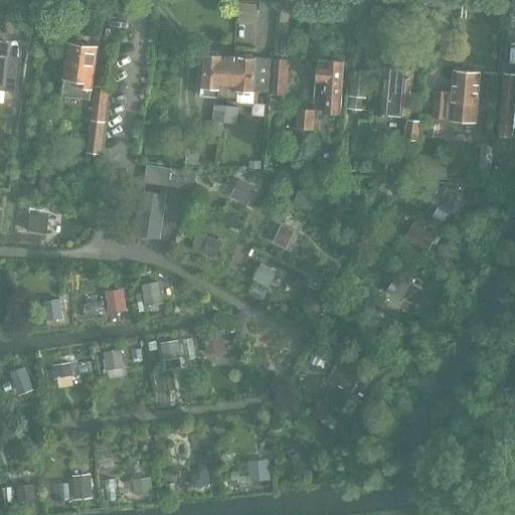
[(256,25),(258,4),(239,3),(238,24),(256,25)]
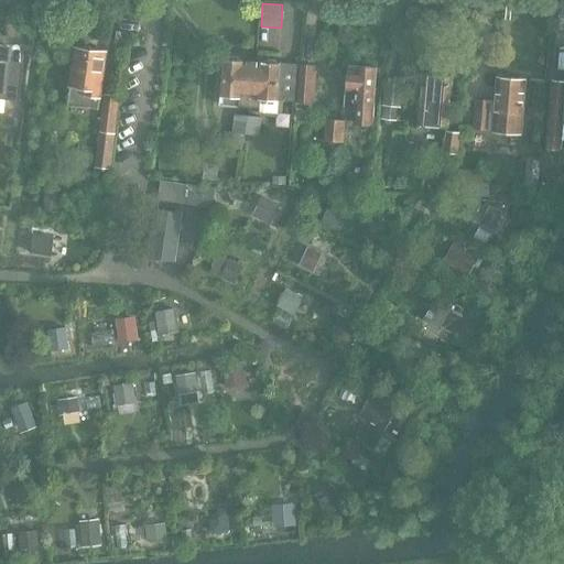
[(116,32),(115,47),(123,49),(126,33),(116,32)]
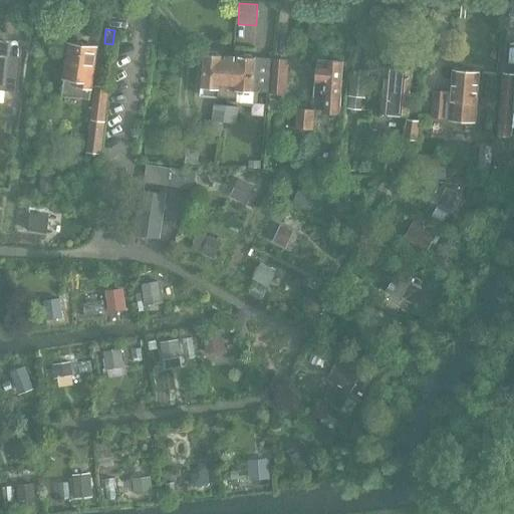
[(5,59),(7,42),(0,41),(0,91),(16,93),(19,64),(8,62),(5,59)]
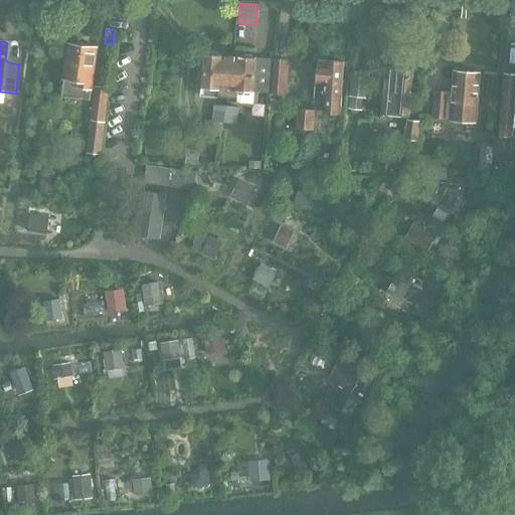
[(92,89),(96,46),(84,45),(82,42),(76,41),(73,44),(68,44),(64,86),(62,97),(90,100),(91,89),(92,89)]
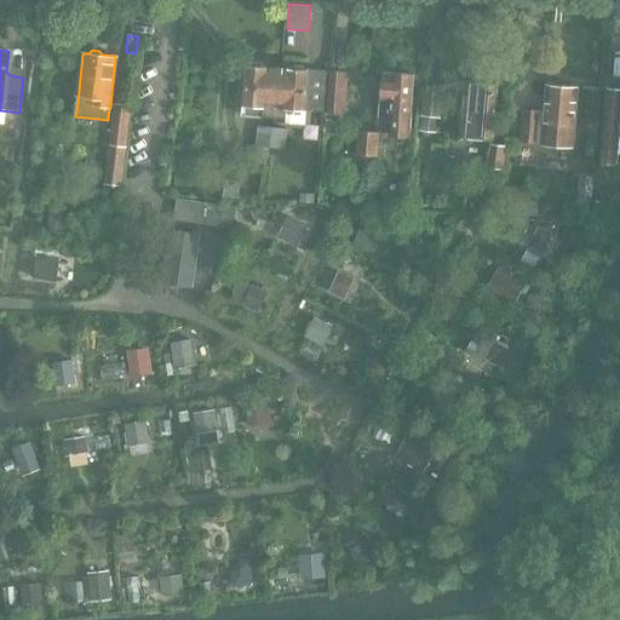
[(274,120),(279,69),(268,68),(267,67),(263,67),(262,63),(253,63),(251,65),(247,65),(245,108),(241,107),(241,118),(274,120)]
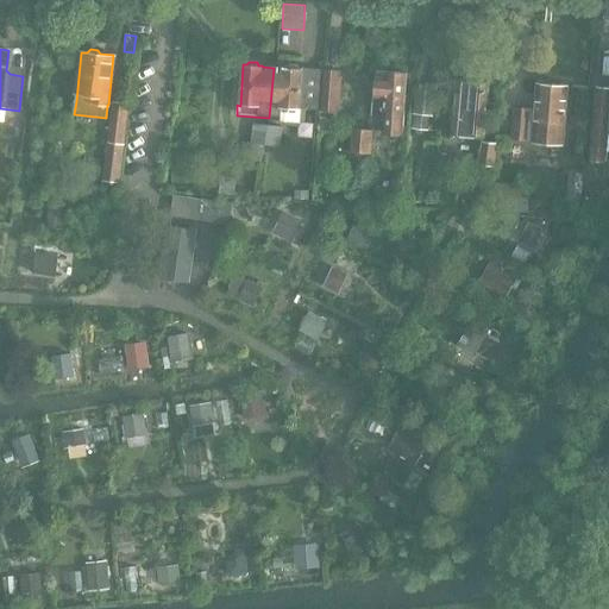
[(300,112),(303,69),(300,68),(297,66),(288,64),(287,68),(282,67),(282,69),(274,68),(269,118),(282,120),(283,110),(300,112)]
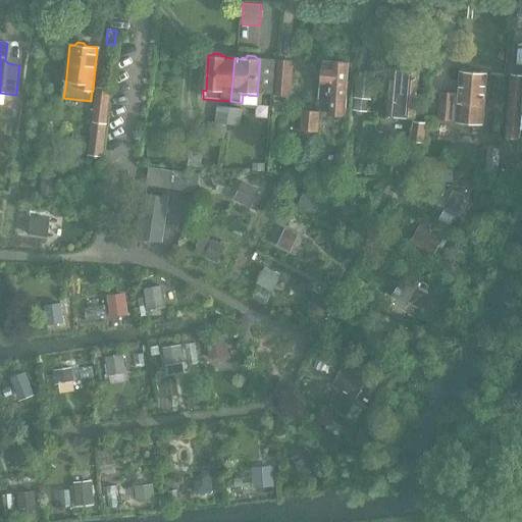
[(293,61),(278,60),(275,95),(290,96),(293,61)]
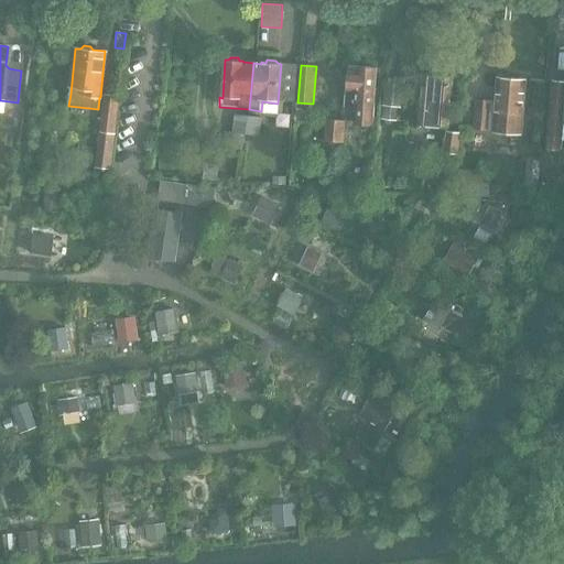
[(373,126),(378,69),(358,67),(358,73),(350,73),(348,90),(347,90),(345,111),(356,112),(355,125),(373,126)]
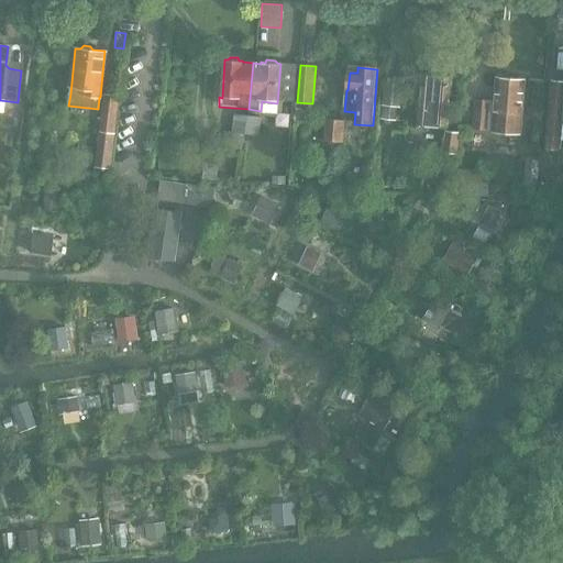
[(446,128),(451,76),(445,76),(443,73),(433,72),(431,74),(421,74),(418,125),(446,128)]
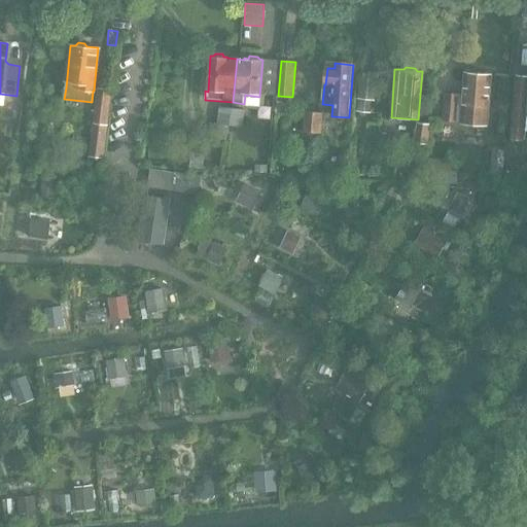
[(489,108),(491,74),(464,72),(463,96),(446,94),(444,120),(458,121),(457,123),(487,125),(488,118),(489,108)]
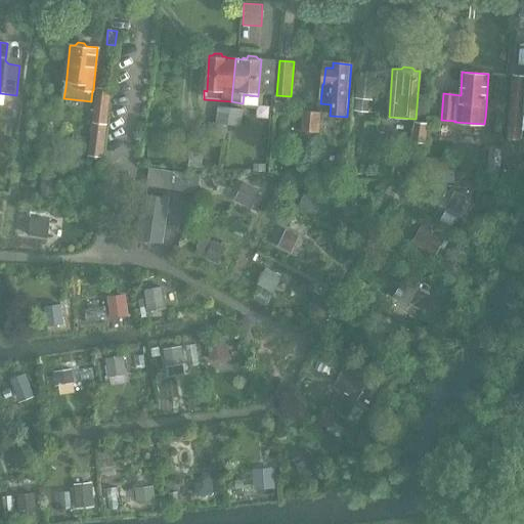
[(373,100),(375,76),(358,74),(355,112),(368,113),(369,100),(373,100)]
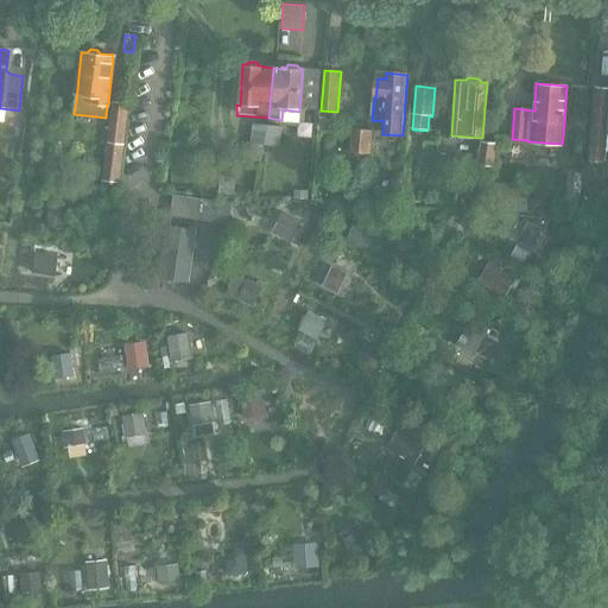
[(607,89),(596,89),(591,160),(606,162),(607,149),(607,147),(607,89)]
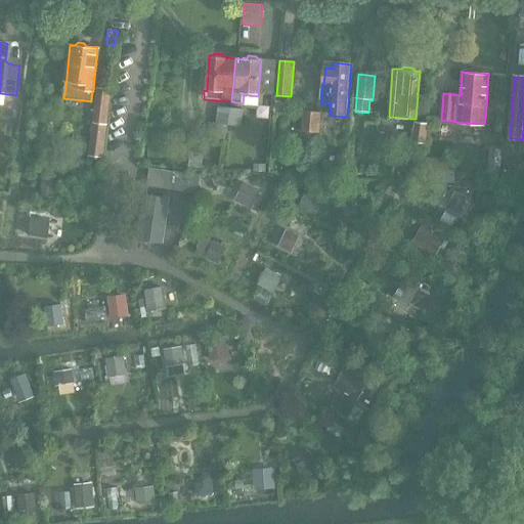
[(112,90),(107,89),(96,88),(87,161),(102,162),(102,158),(103,158),(112,90)]
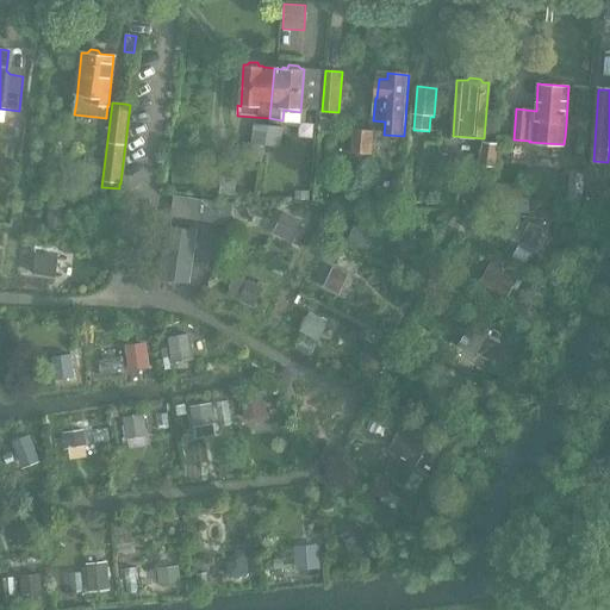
[(253,145),(267,147),(268,128),(254,126),(253,145)]
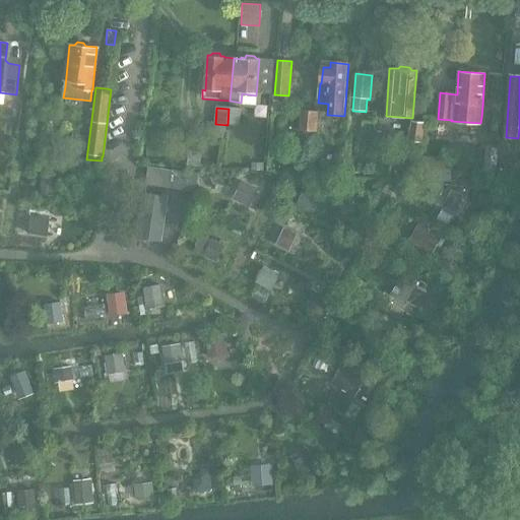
[(243,110),(229,109),(228,125),(242,127),(243,110)]
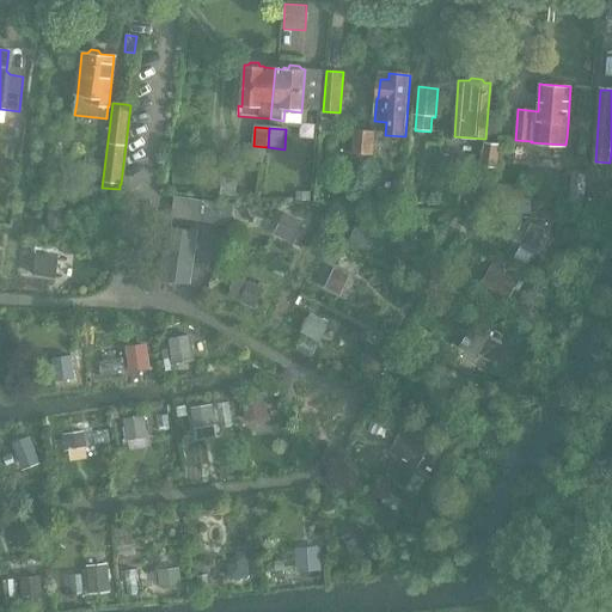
[(354,133),(353,155),(373,157),(374,134),(354,133)]
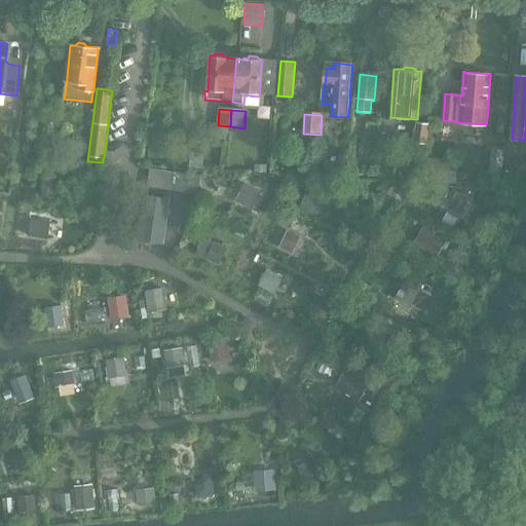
[(415,123),(413,145),(426,146),(427,124),(415,123)]
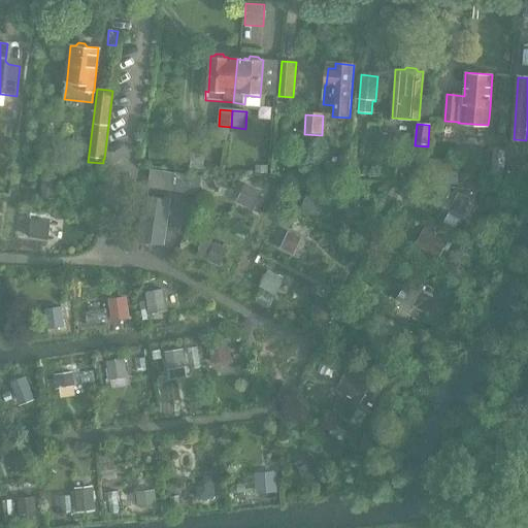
[(190,150),(189,169),(205,169),(205,151),(190,150)]
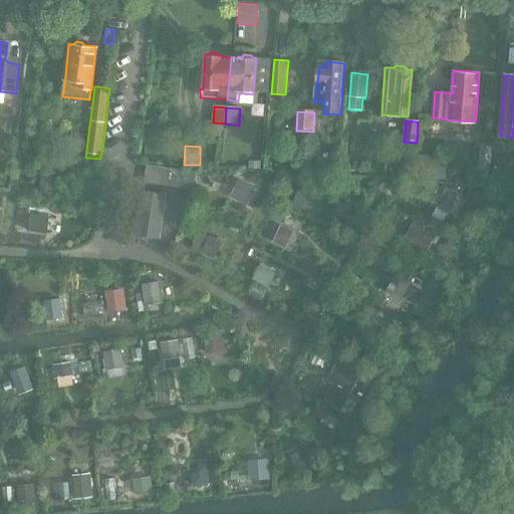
[(448,157),(418,155),(416,177),(446,180),(448,157)]
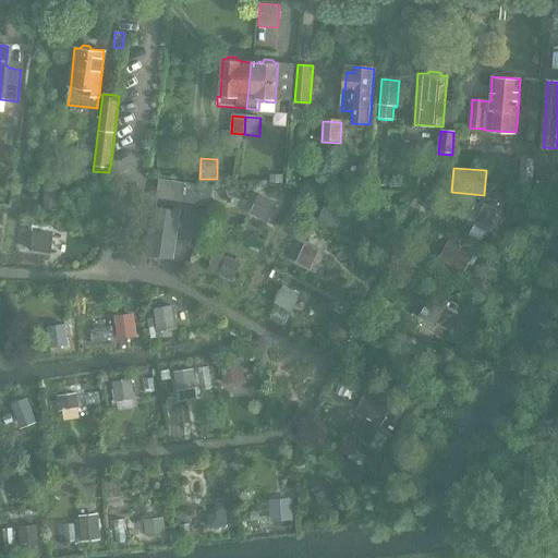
[(213,186),(184,183),(158,180),(156,198),(210,206),(213,186)]
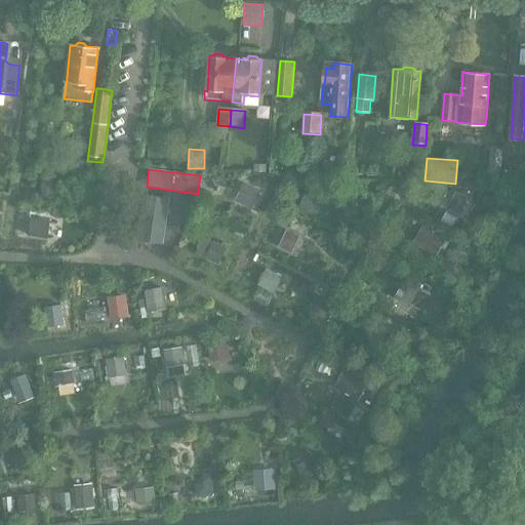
[(260,192),(244,183),(235,201),(251,210),(260,192)]
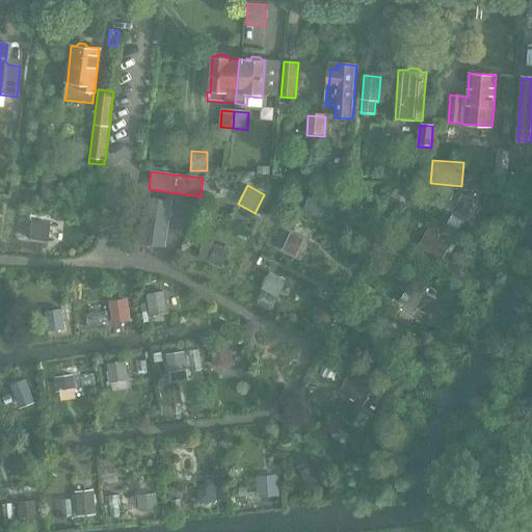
[(328,201),(311,193),(303,210),(321,217),(328,201)]
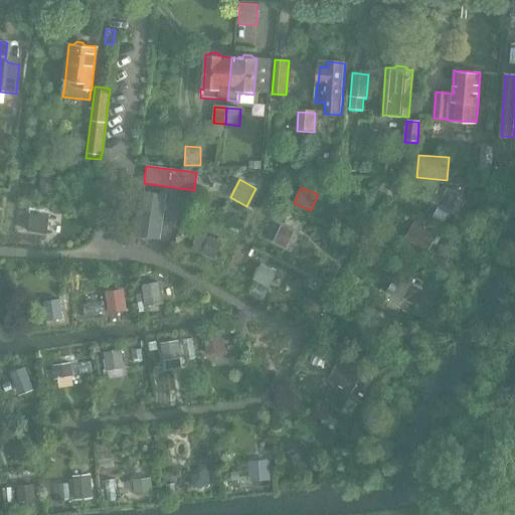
[(459,194),(448,188),(439,205),(450,211),(459,194)]
